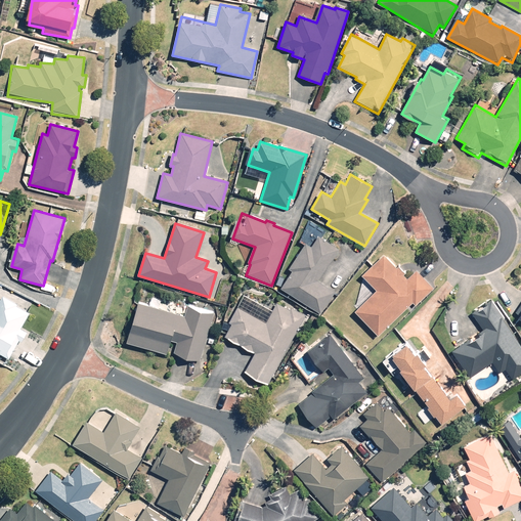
[(295,270),(283,287),(320,315),(335,296),(315,281),(338,251),(318,236),(311,245),(306,242),(289,266),(295,270)]
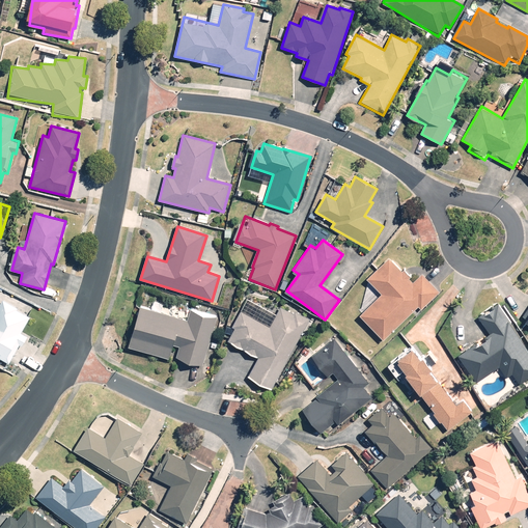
[(381,292),(359,314),(385,339),(416,307),(419,310),(437,292),(421,276),(413,284),(409,280),(411,277),(404,270),(401,272),(387,258),(368,279),(381,292)]
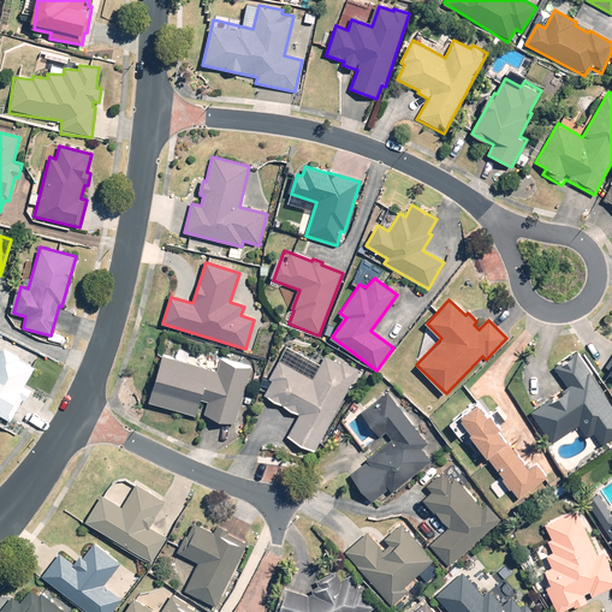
[(31,367),(34,363),(4,346),(0,352),(0,415),(12,422),(31,390),(24,386),(35,368),(31,367)]
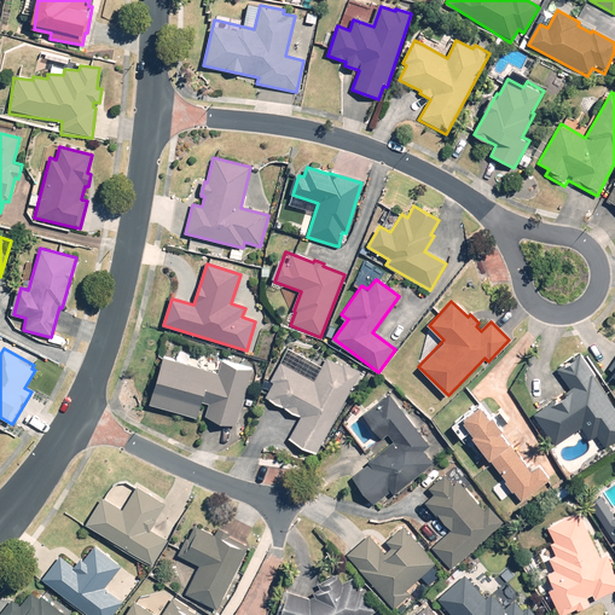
[(570,393),(534,415),(553,447),(582,430),(590,442),(597,437),(604,450),(614,442),(614,410),(582,355),(557,370),(570,393)]
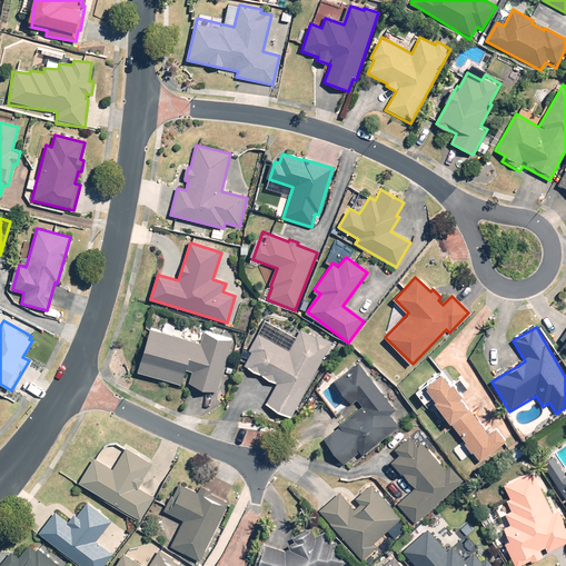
[(216,390),(230,339),(189,328),(186,339),(151,329),(139,374),(181,386),(182,381),(216,390)]
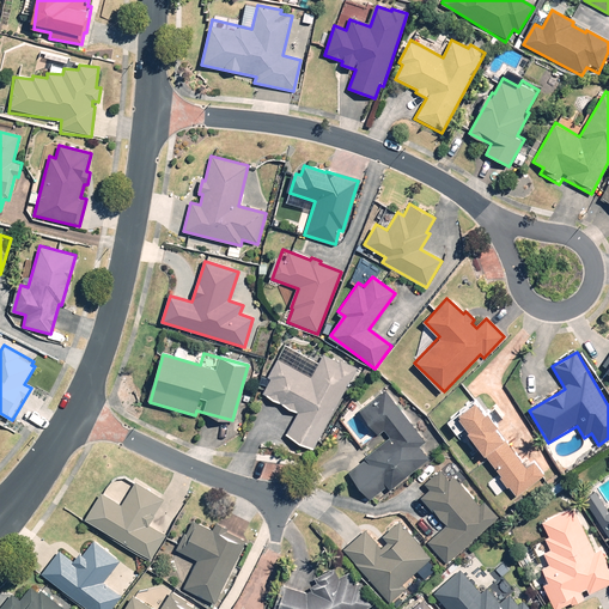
[(314,379),(276,359),(267,377),(270,378),(262,395),(297,413),(286,434),(314,449),(354,369),(327,355),(314,379)]
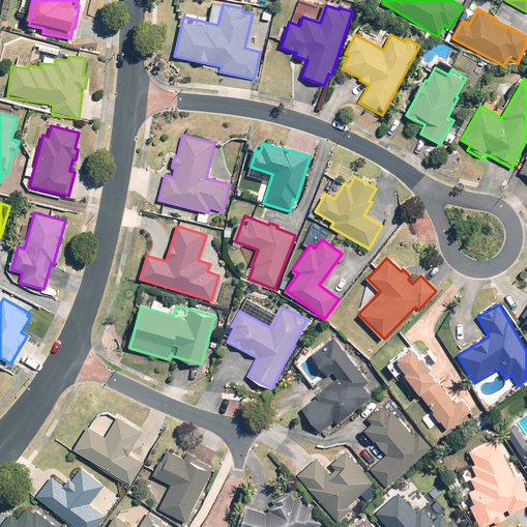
[(368,382),(332,339),(311,357),(327,378),(331,375),(334,378),(314,394),(316,398),(301,408),(321,432),(334,420),(338,425),(372,398),(362,385),(368,382)]
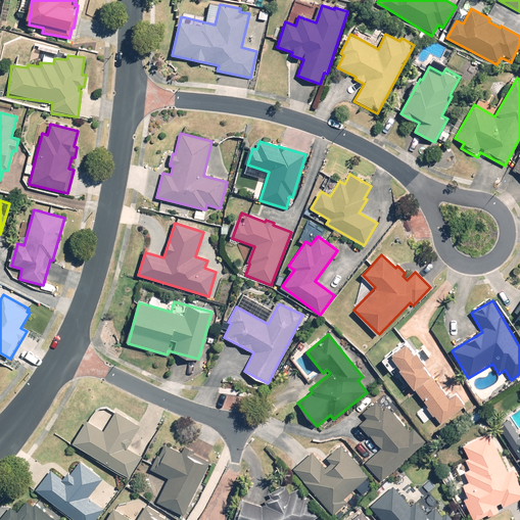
[(410,342),(393,352),(438,424),(465,408),(448,382),(440,387),(432,375),(434,374),(427,363),(429,362),(421,348),(416,351),(410,342)]
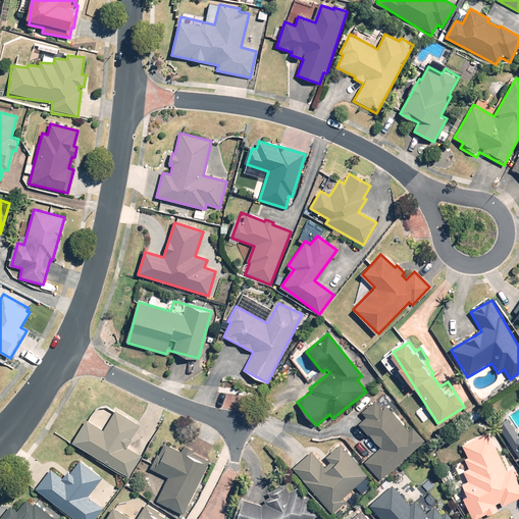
[(409,431),(385,405),(380,410),(373,403),(362,413),(366,418),(360,424),(380,448),(366,461),(382,479),(424,443),(412,428),(409,431)]
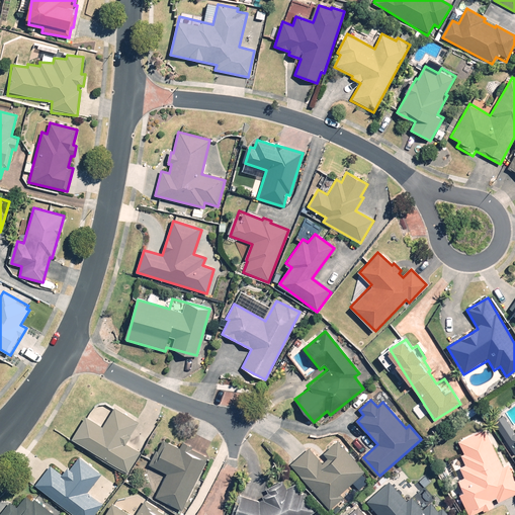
[(86,418),(72,440),(126,475),(141,453),(126,444),(140,424),(114,408),(102,428),(86,418)]
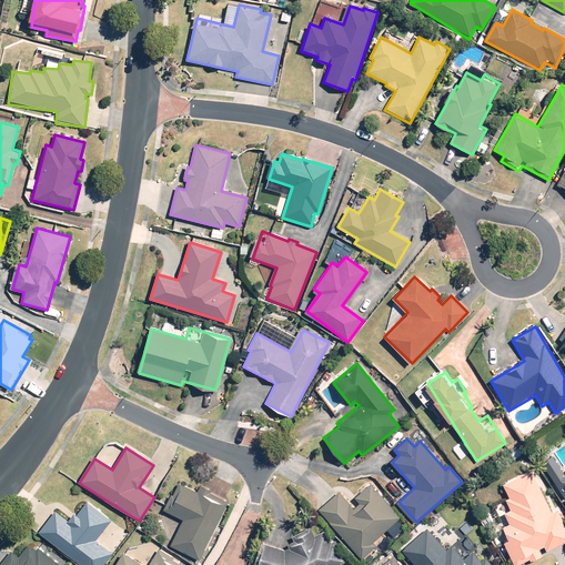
[(554,457),(544,463),(564,497),(564,475),(554,457)]
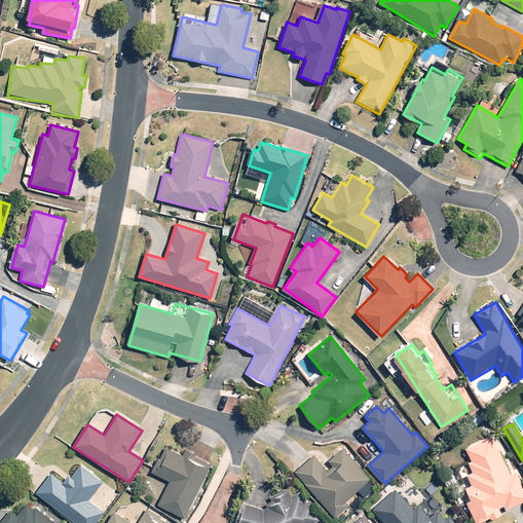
[(511,476),(492,435),(465,447),(471,460),(468,461),(472,473),(460,478),(469,497),(464,499),(476,522),(484,522),(500,515),(498,510),(503,507),(505,510),(522,500),(522,488),(516,473),(511,476)]
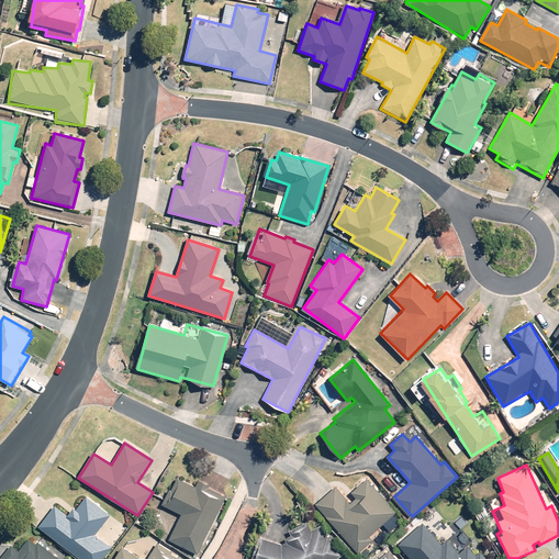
[(198,554),(223,499),(204,490),(207,483),(199,480),(196,488),(176,478),(163,506),(180,514),(168,540),(198,554)]
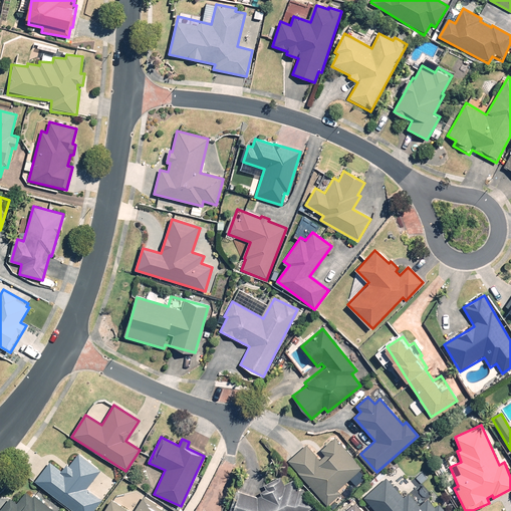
[(306,445),(288,461),(328,505),(340,494),(336,490),(360,469),(333,438),(320,449),(325,454),(319,460),(306,445)]
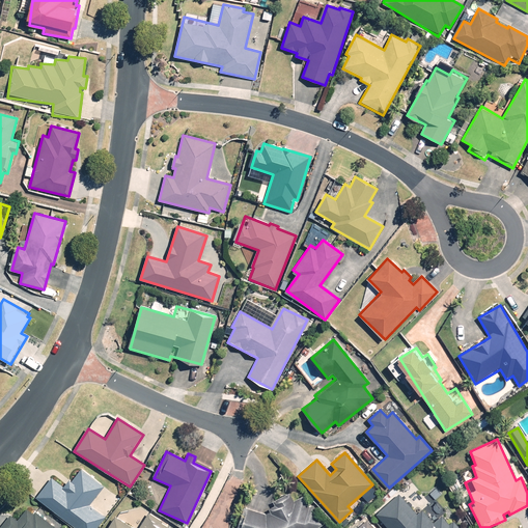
[(55,475),(36,498),(73,527),(98,527),(105,520),(87,505),(103,487),(80,468),(66,484),(55,475)]
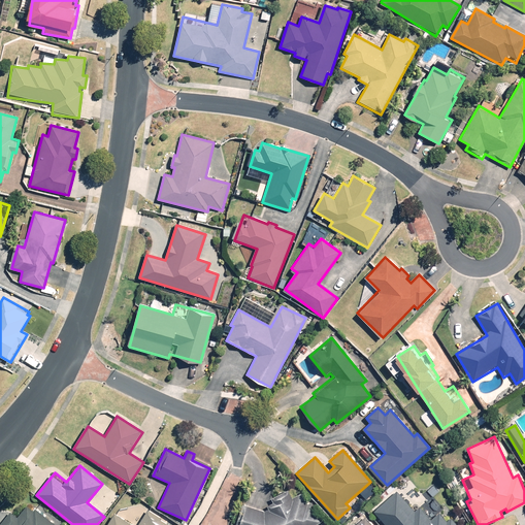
[(242,504),(235,524),(316,524),(321,522),(310,503),(306,504),(301,494),(292,499),(288,490),(265,502),(267,506),(263,510),(242,504)]
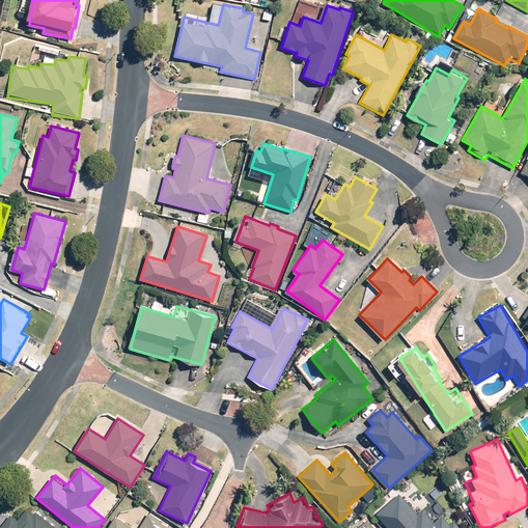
[(450,523),(443,516),(435,523),(422,509),(417,513),(399,494),(378,513),(390,527),(460,527),(453,521),(450,523)]
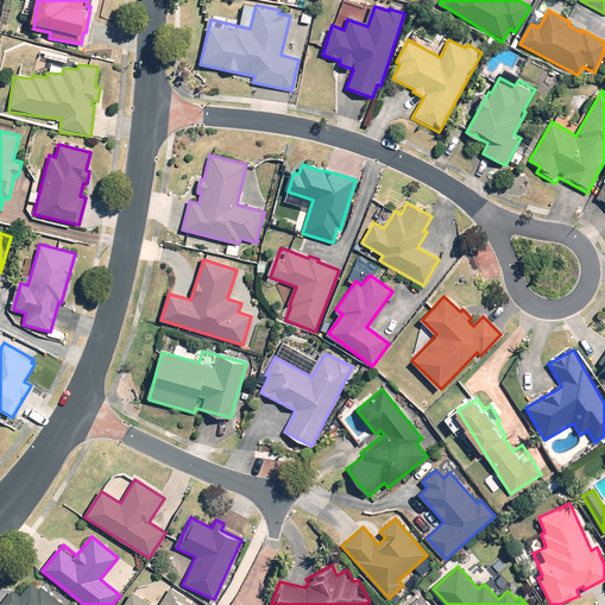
[(62,604),(31,581),(20,597),(12,591),(0,604),(62,604)]
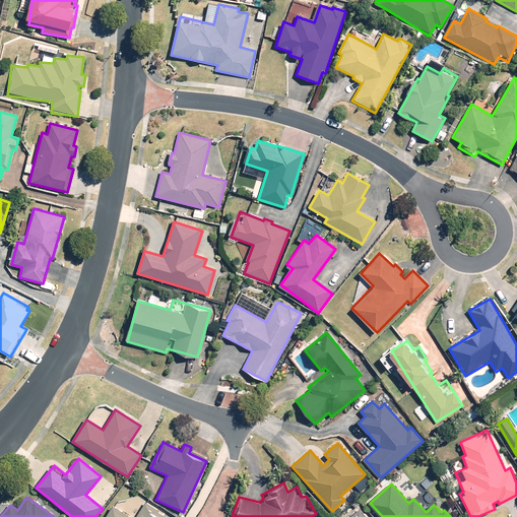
[(131,516),(114,505),(106,516),(162,516),(142,505),(135,516),(131,516)]
